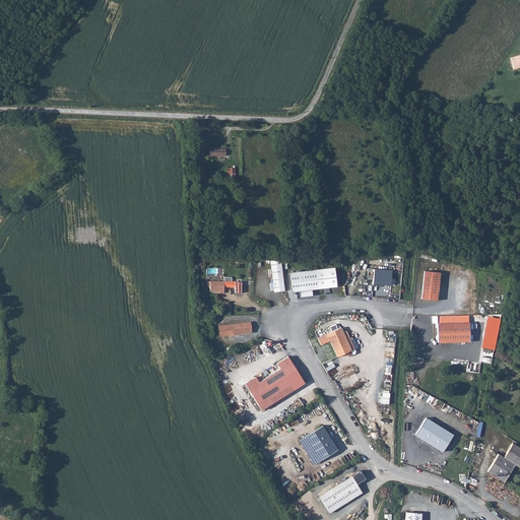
[(519,53),(508,56),(510,67),(515,67),(519,65),(519,53)]
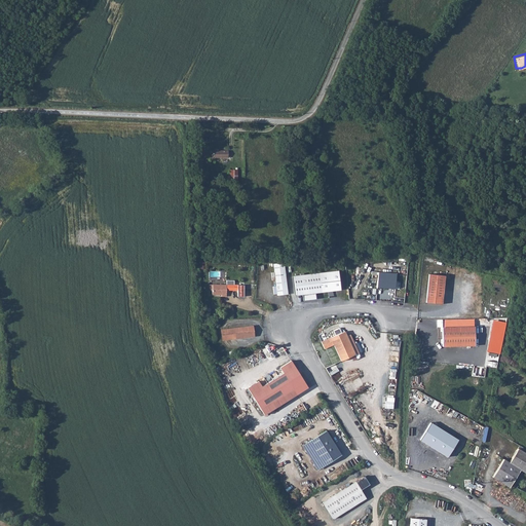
[(285,263),(274,264),(277,295),(289,294),(285,263)]
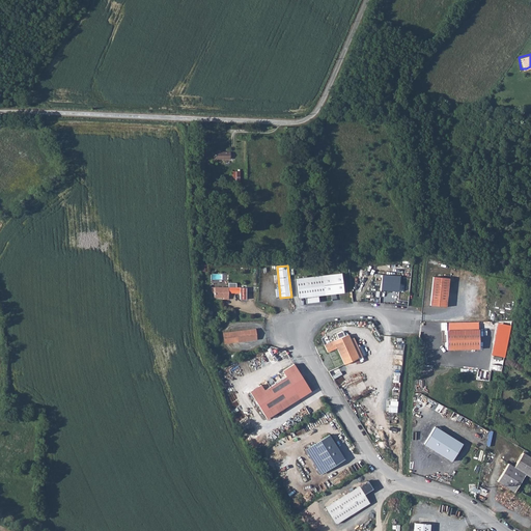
[(297,279),(299,298),(306,298),(306,304),(318,302),(318,297),(344,294),(341,274),(297,279)]
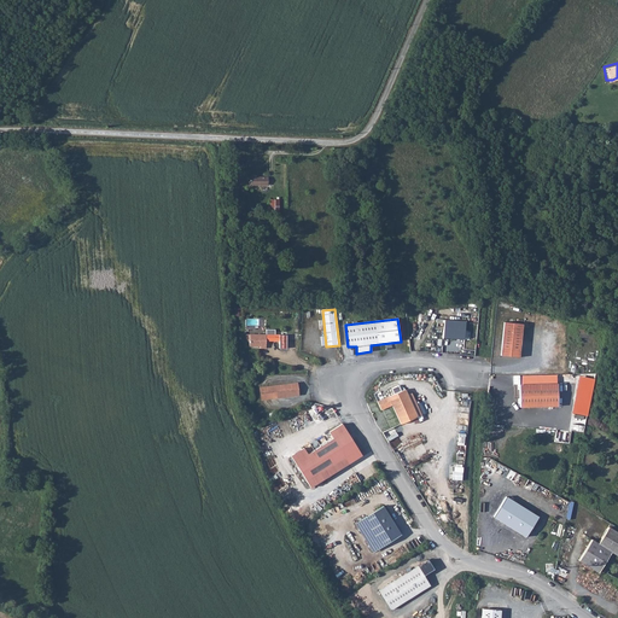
[(465,321),(444,320),(443,338),(464,339),(465,321)]
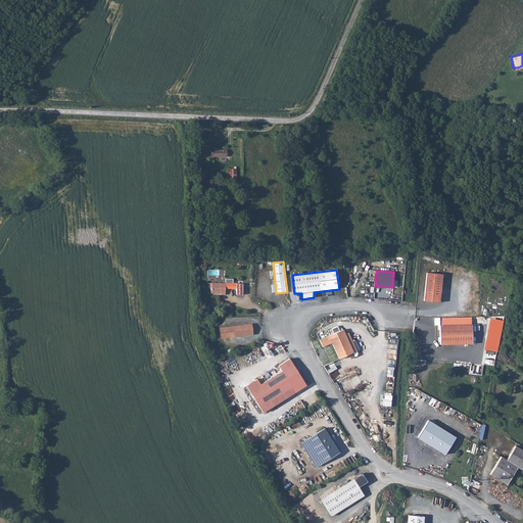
[(424,300),(439,301),(441,274),(426,273),(424,300)]
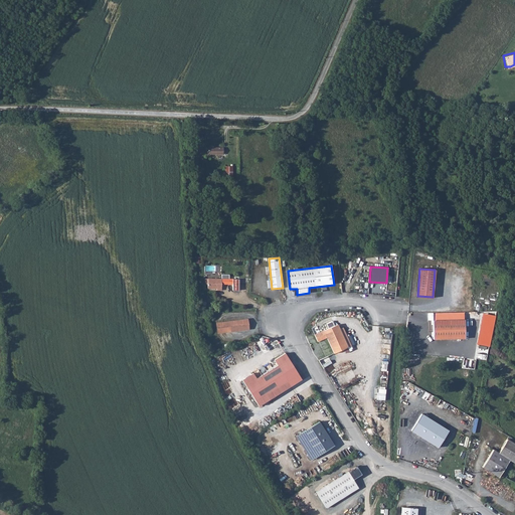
[(236,276),(202,276),(202,280),(203,281),(204,282),(204,286),(213,286),(213,288),(218,287),(218,281),(229,281),(229,288),(236,288),(236,276)]
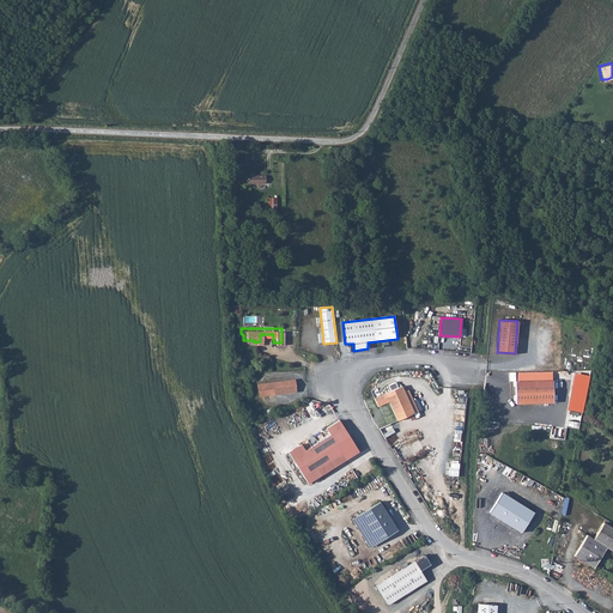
[(258,384),(260,396),(296,392),(295,380),(258,384)]
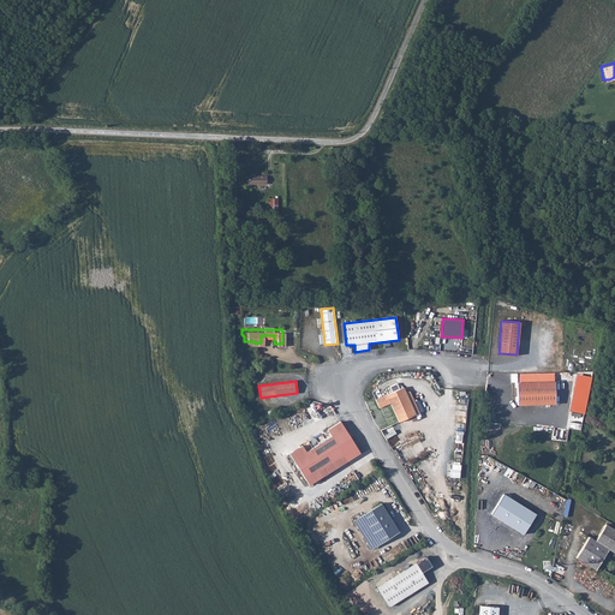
[(518,382),(518,405),(556,402),(555,381),(518,382)]
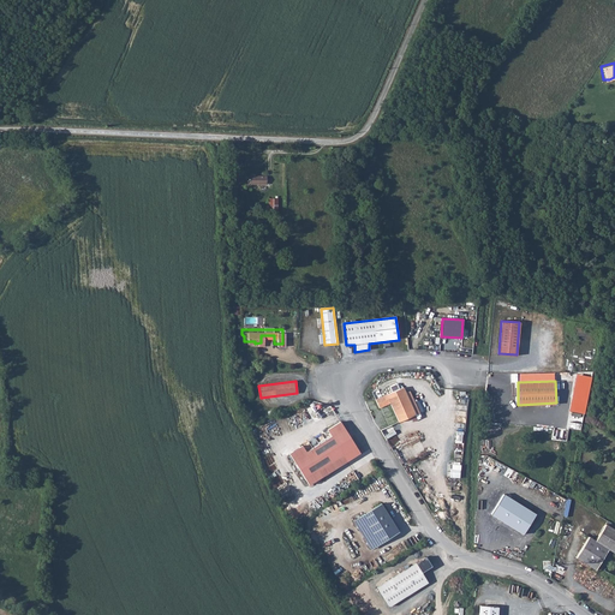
[(376,399),(380,407),(392,402),(399,422),(419,413),(410,390),(406,393),(404,387),(376,399)]
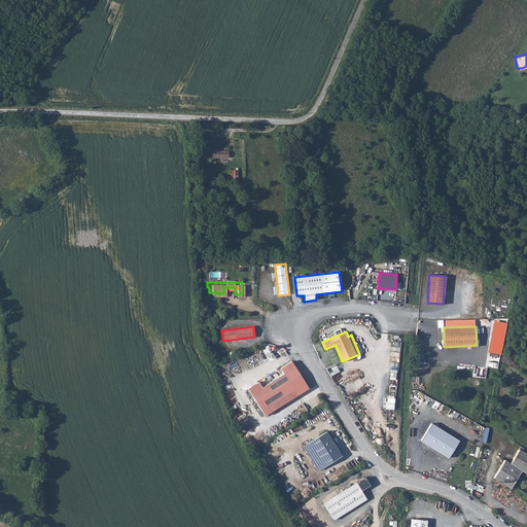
[(260,412),(272,406),(269,399),(290,386),(293,392),(305,385),(287,358),(277,364),(280,371),(258,384),(255,378),(244,385),(260,412)]
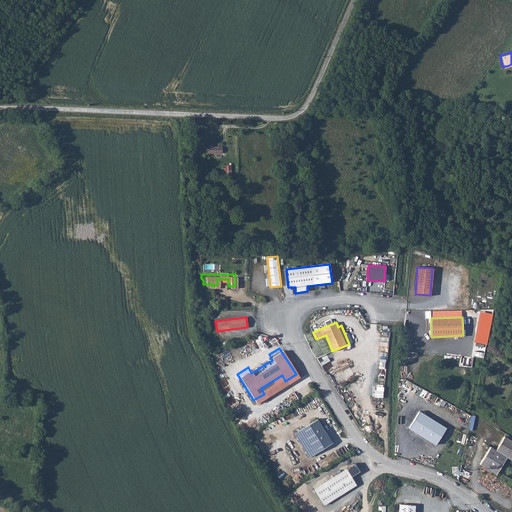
[(261,388),(264,394),(285,381),(282,375),(261,388)]
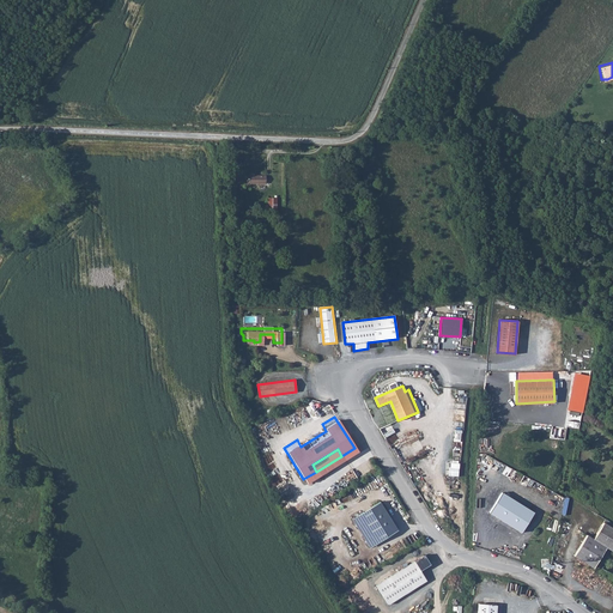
[(532,510),(501,489),(487,508),(519,528),(532,510)]
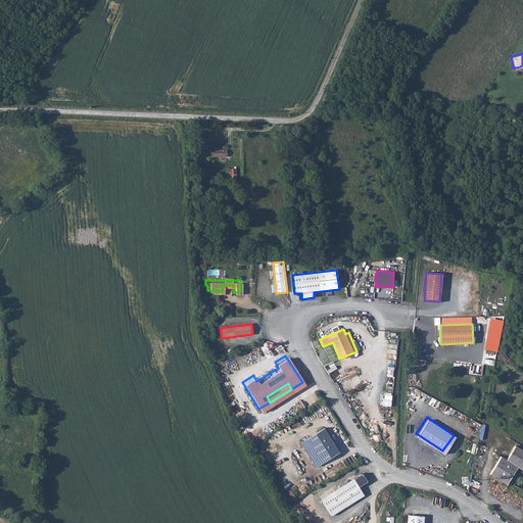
[(340,453),(325,428),(301,443),(317,467),(340,453)]
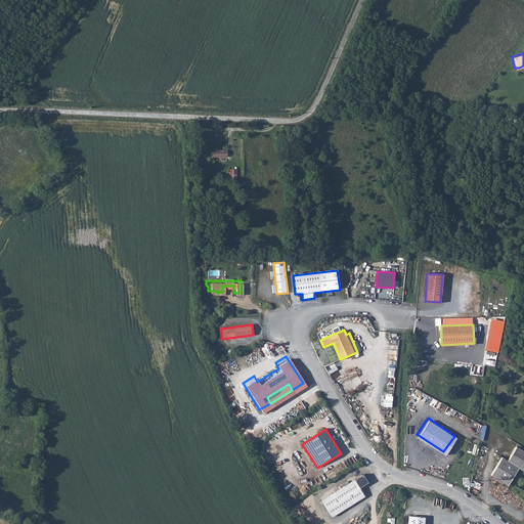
[(516,468),(517,467),(523,470),(523,451),(514,445),(505,460),(500,457),(499,459),(516,468)]
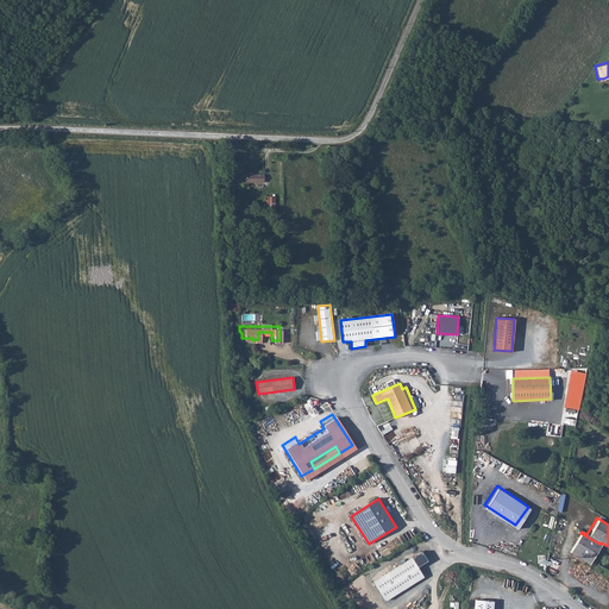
[(600,544),(581,533),(569,552),(589,564),(601,544),(600,544)]
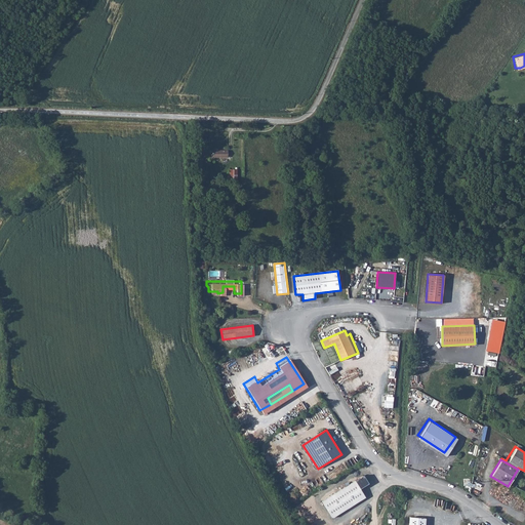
[(355,481),(359,489),(368,484),(363,476),(355,481)]
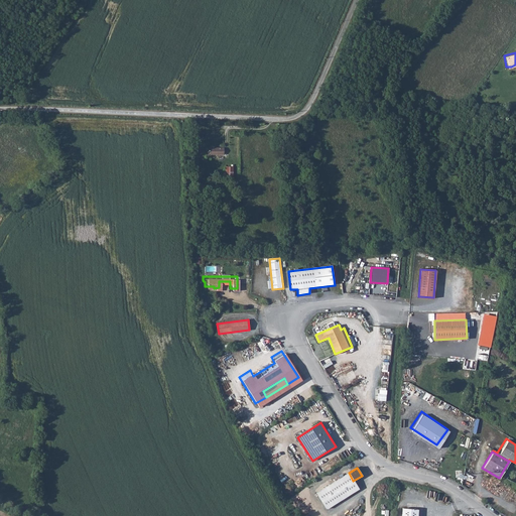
[(316,493),(327,508),(359,489),(353,481),(349,473),(316,493)]
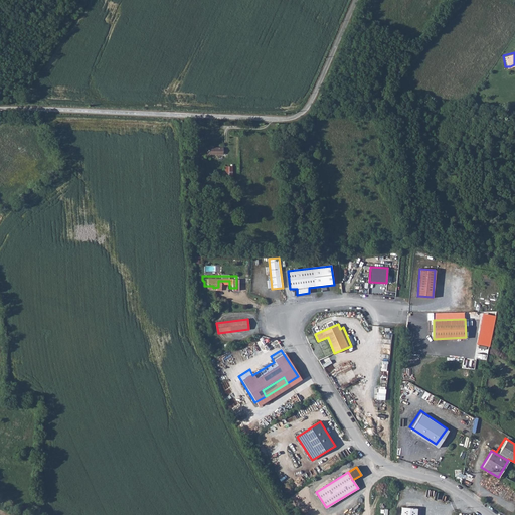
[(413,514),(414,504),(399,504),(397,514),(413,514)]
